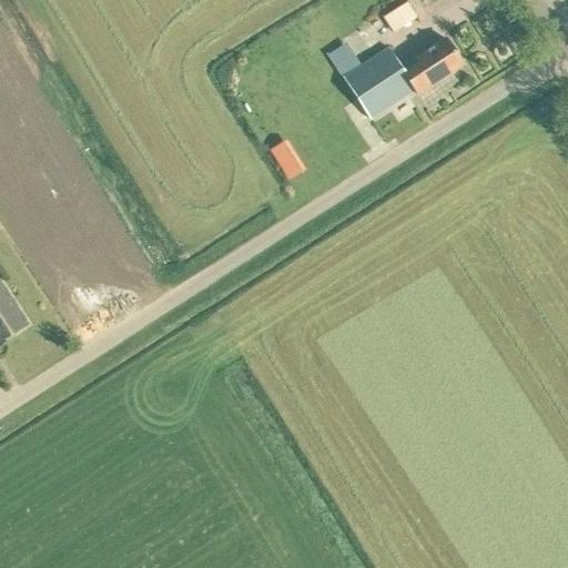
[(369,49),(416,19),(406,3),(359,33),(369,49)]
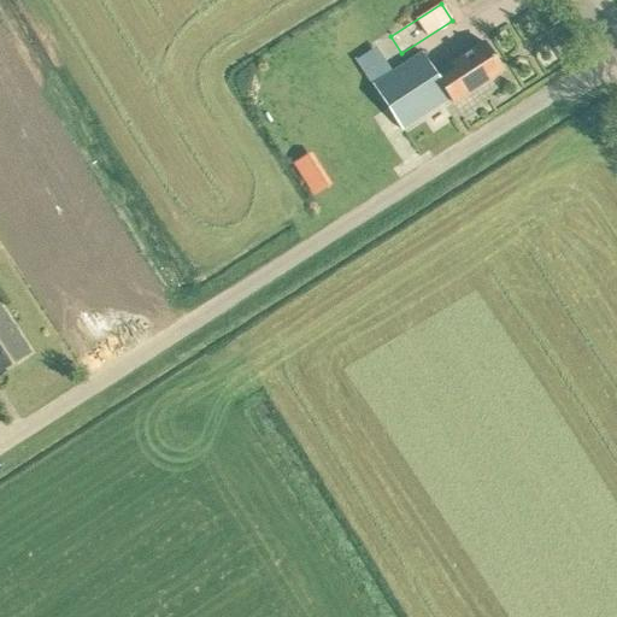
[(482,43),(438,72),(457,103),(501,72),(482,43)]
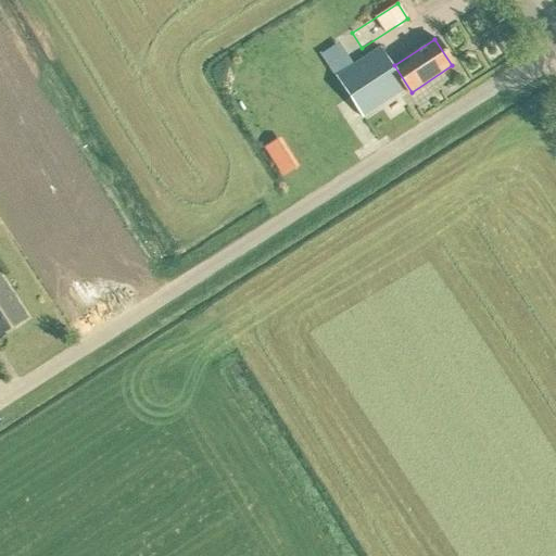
[(319,55),(335,78),(354,65),(339,42),(319,55)]
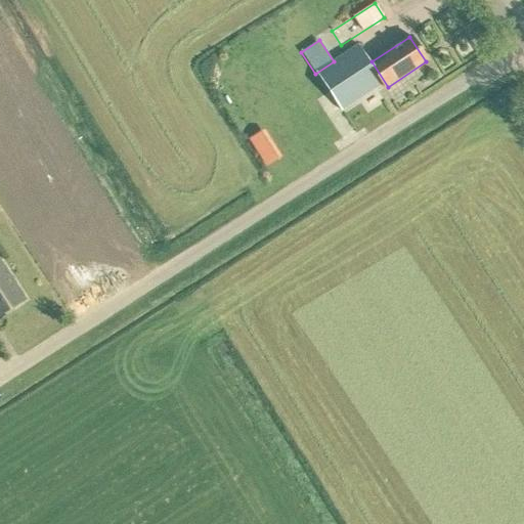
[(369,62),(358,46),(334,61),(315,74),(340,112),(383,83),(386,88),(388,87),(372,61),(369,62)]
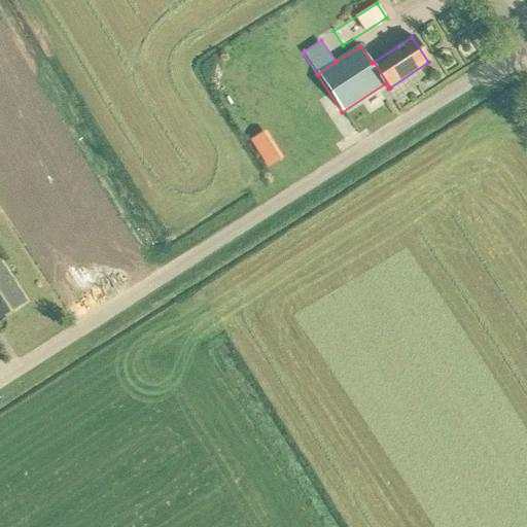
[(0,317),(24,302),(0,265),(0,317)]
